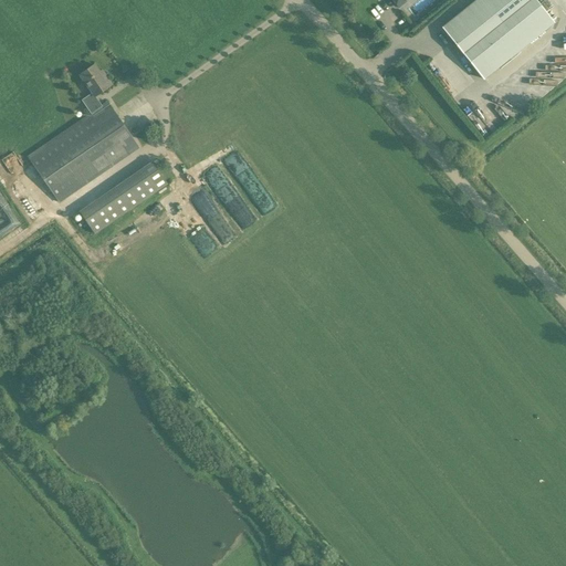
[(553,23),(534,0),(475,0),(443,27),(484,79),(553,23)]
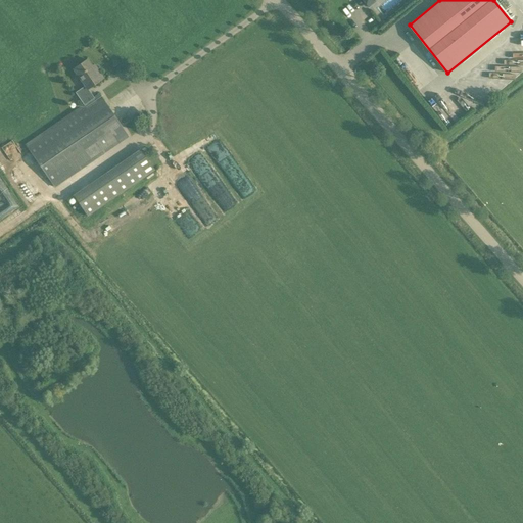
[(513,58),(521,69),(522,67),(522,60),(519,55),(513,58)]
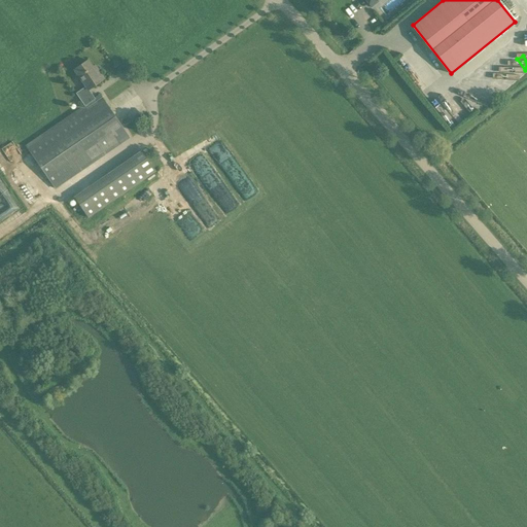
[(62,120),(26,145),(56,187),(129,137),(100,95),(95,98),(89,89),(104,78),(97,69),(95,70),(89,61),(75,70),(86,86),(76,93),(84,105),(62,120)]
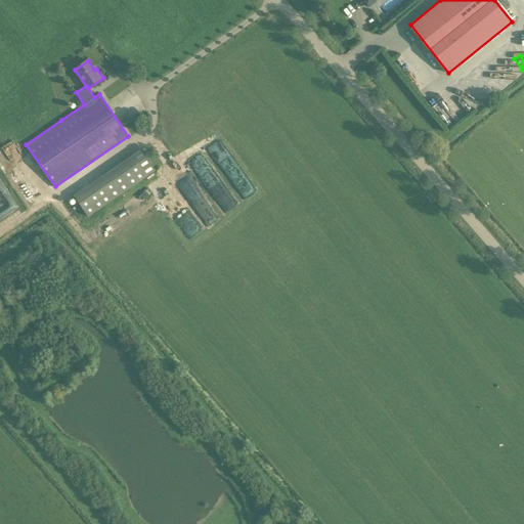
[(493,67),(487,72),(495,81),(500,76),(493,67)]
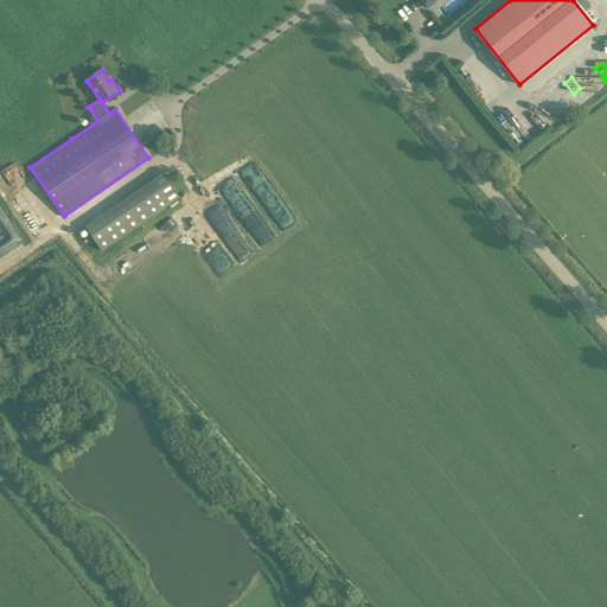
[(238,167),(282,229),(294,222),(250,160),(238,167)]
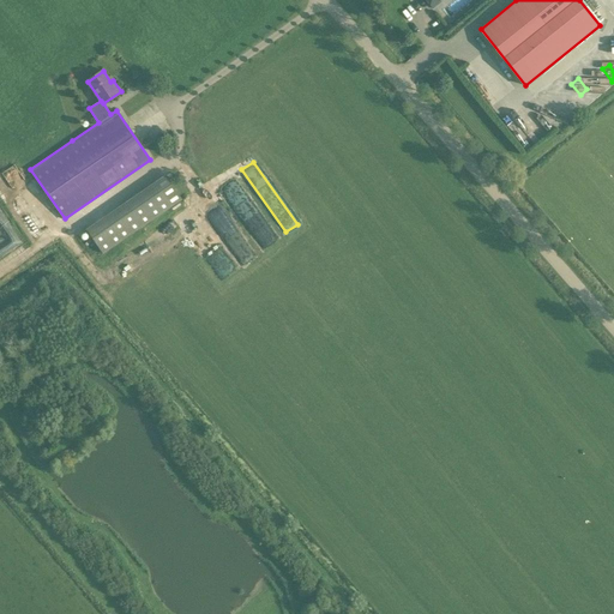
[(181,199),(164,175),(86,229),(103,253),(181,199)]
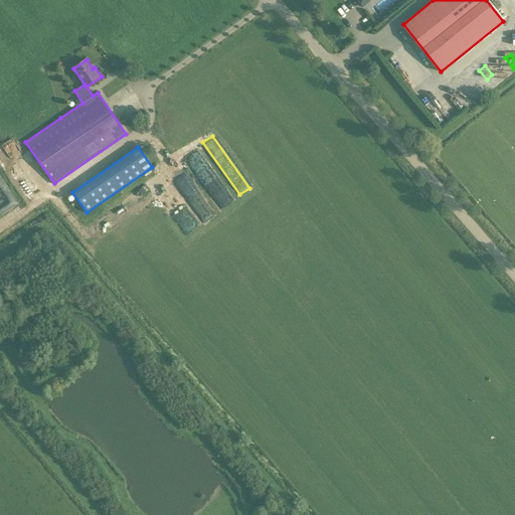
[(231,202),(196,149),(185,156),(220,209),(231,202)]
